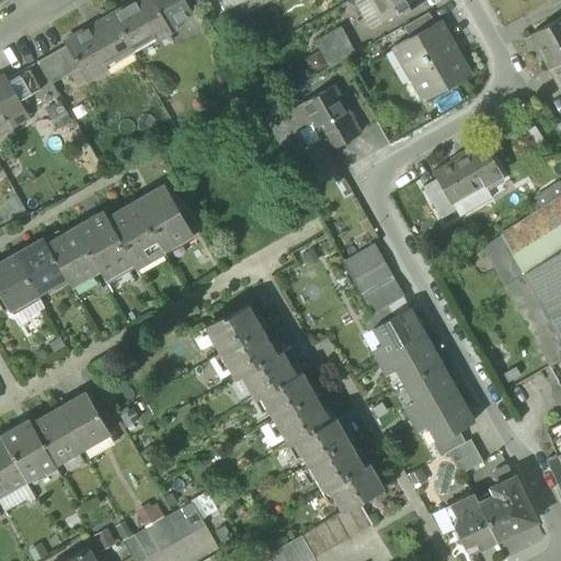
[(138,0),(112,15),(130,48),(152,35),(156,41),(171,32),(165,22),(152,0),(138,0)]
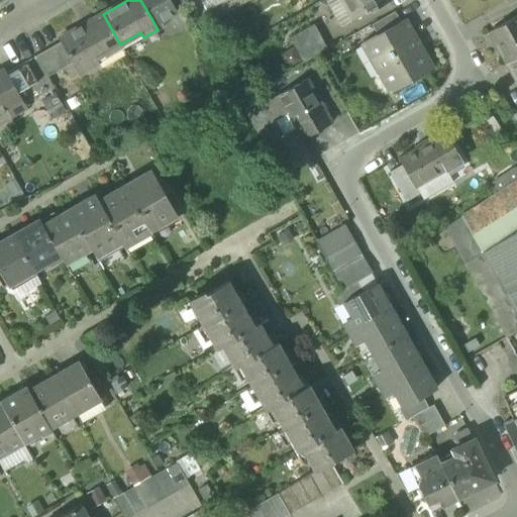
[(140,0),(152,20),(164,14),(156,0),(140,0)]
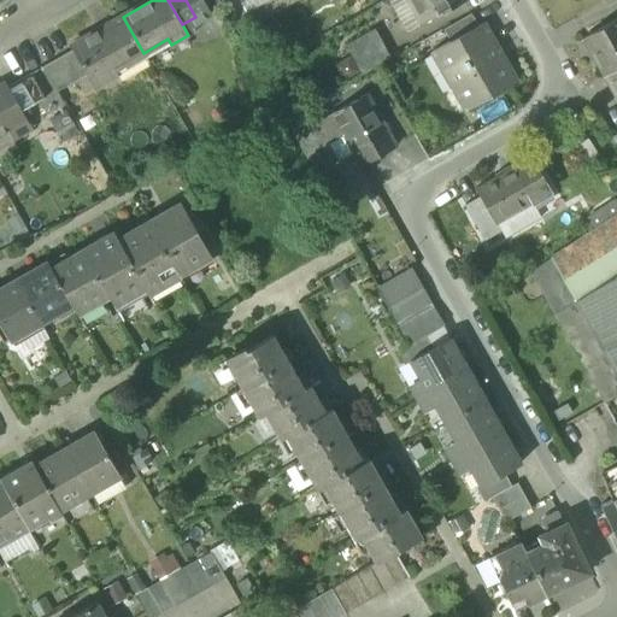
[(219,0),(186,0),(195,17),(221,3),(219,0)]
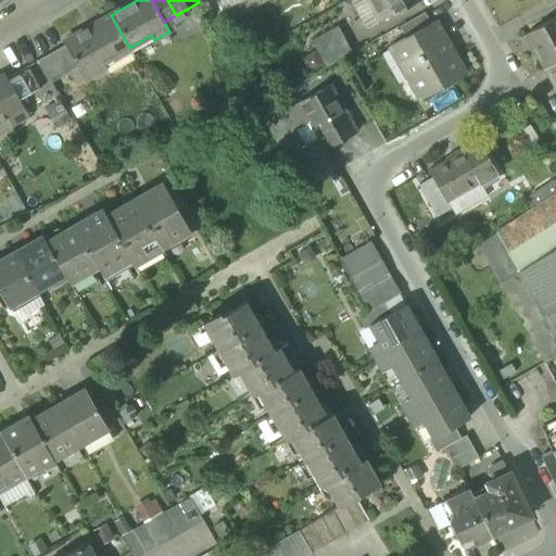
[(217,0),(215,1),(214,0),(203,0),(200,2),(209,20),(244,0),(217,0)]
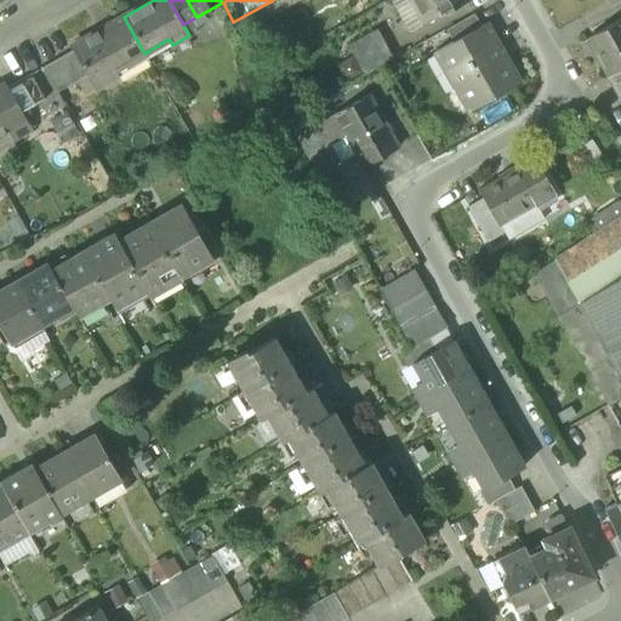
[(273,0),(233,22),(240,35),(302,0),(273,0)]
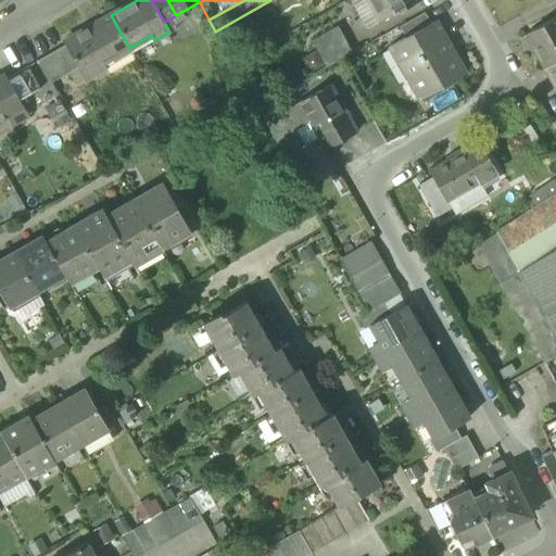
[(349,0),(366,29),(380,22),(367,0),(349,0)]
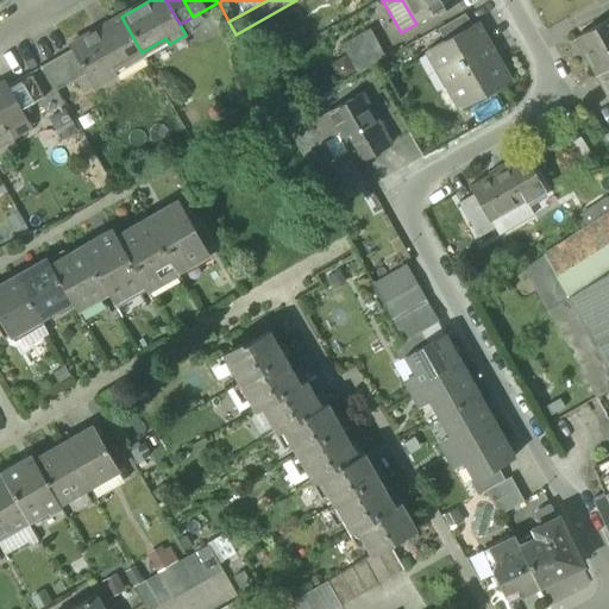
[(460,0),(402,0),(416,24),(426,18),(427,19),(460,0)]
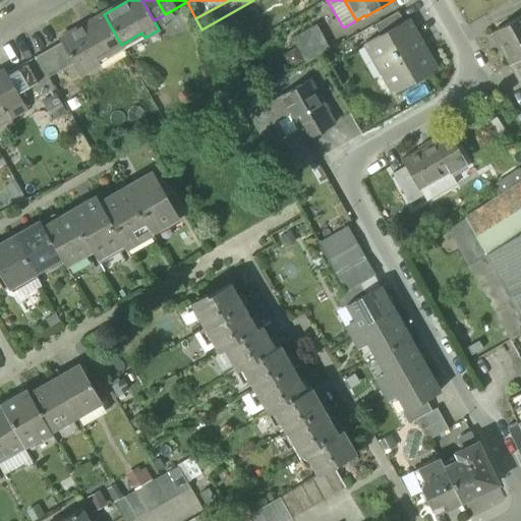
[(374,25),(381,36),(404,22),(398,12),(374,25)]
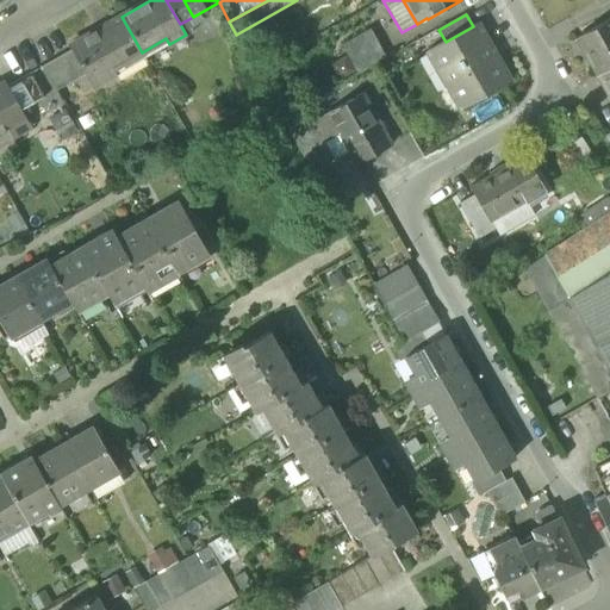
[(112,69),(142,53),(122,17),(69,47),(72,50),(85,73),(93,87),(116,74),(112,69)]
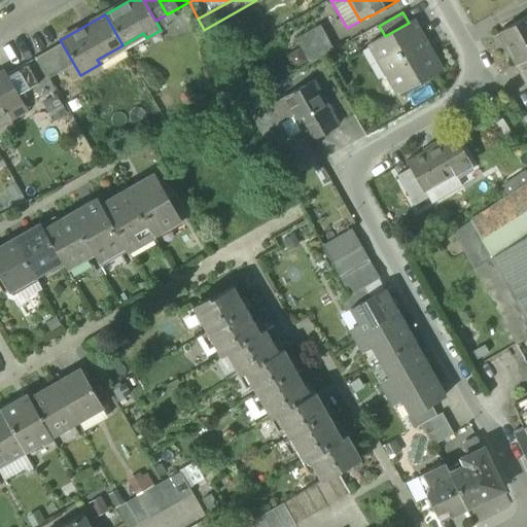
[(526,15),(498,32),(518,66),(526,60),(526,15)]
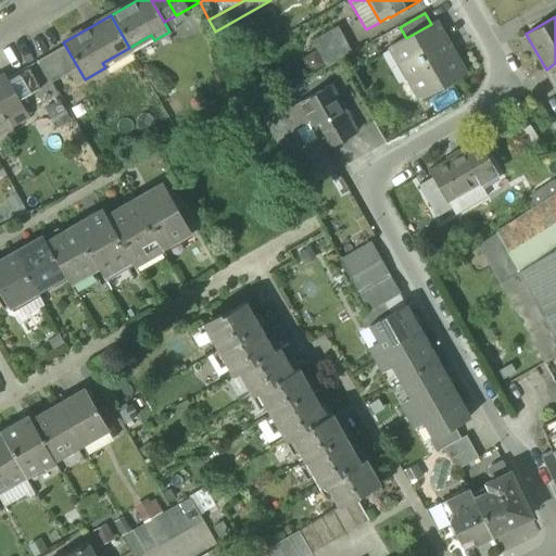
[(408,78),(419,99),(464,74),(434,22),(431,24),(406,38),(390,47),(391,49),(397,45),(414,75),(408,78)]
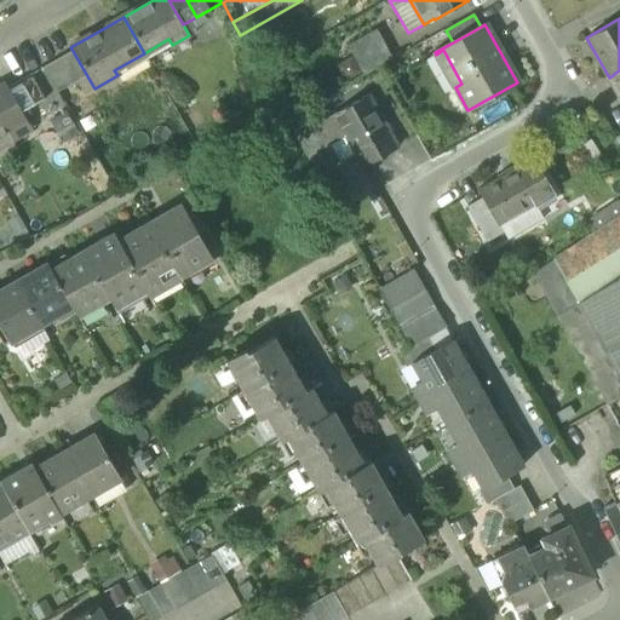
[(394,59),(377,29),(348,46),(365,76),(394,59)]
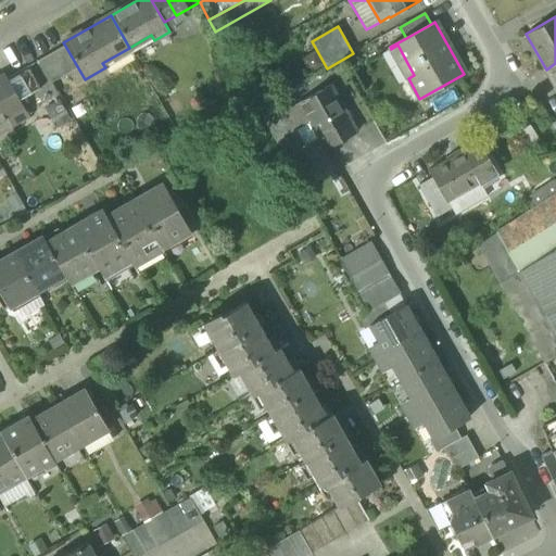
[(102,63),(105,67),(154,40),(151,35),(129,48),(102,63)]
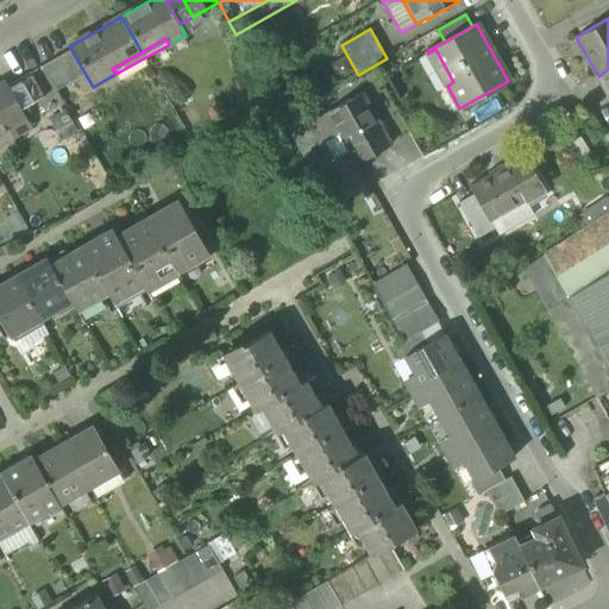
[(435,49),(428,54),(447,86),(453,82),(435,49)]
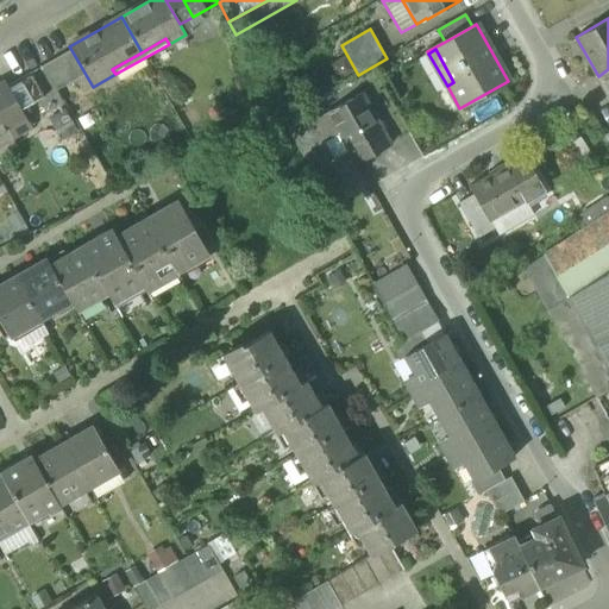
[(71,50),(43,66),(56,89),(85,73),(71,50)]
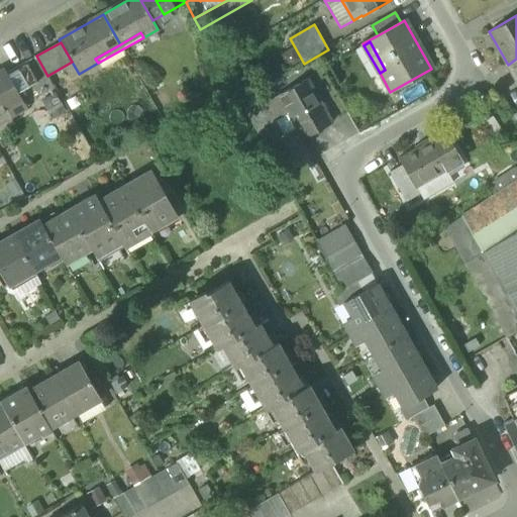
[(48,78),(47,76),(36,56),(12,70),(24,91),(48,78)]
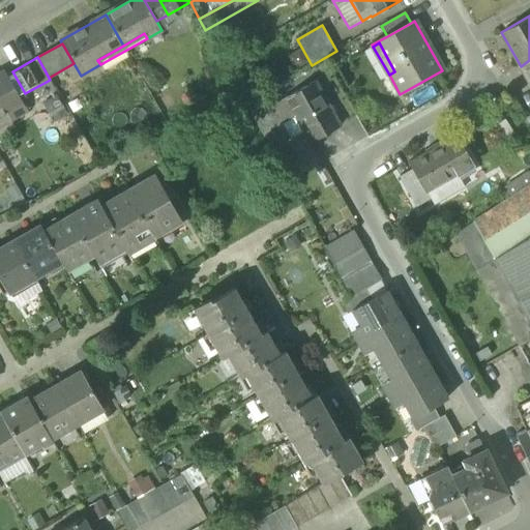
[(529,60),(521,66),(529,83),(529,60)]
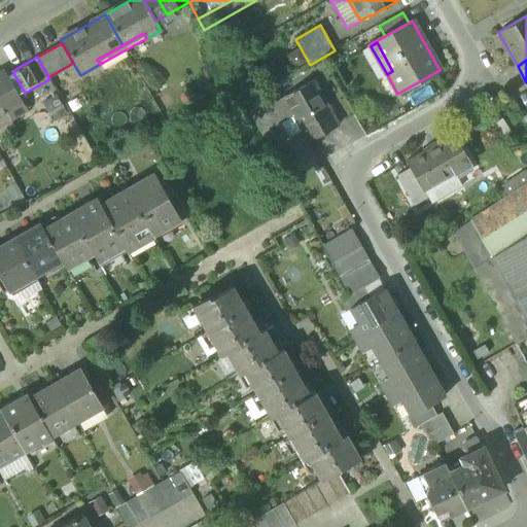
[(4,71),(0,73),(0,116),(6,113),(10,119),(27,110),(4,71)]
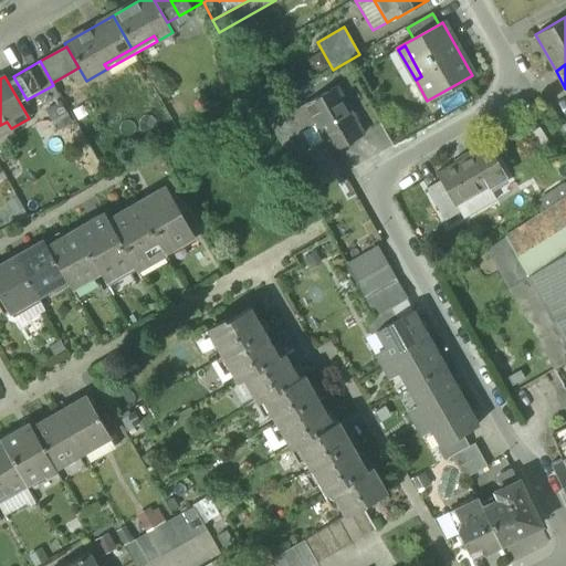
[(325,140),(332,152),(363,134),(336,87),(294,111),(293,112),(304,130),(315,124),(325,140)]
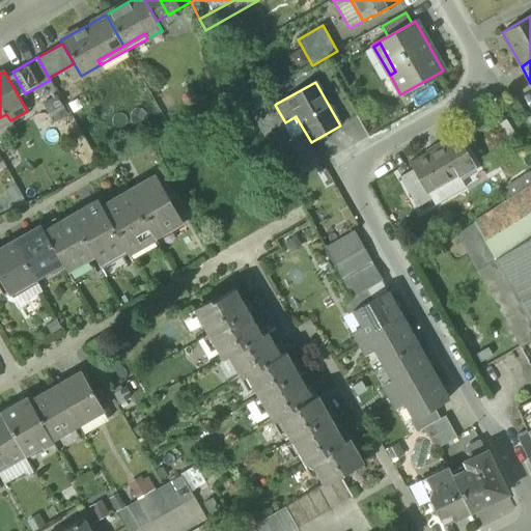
[(246,103),(263,135),(282,124),(285,122),(275,105),(276,104),(268,90),(246,103)]
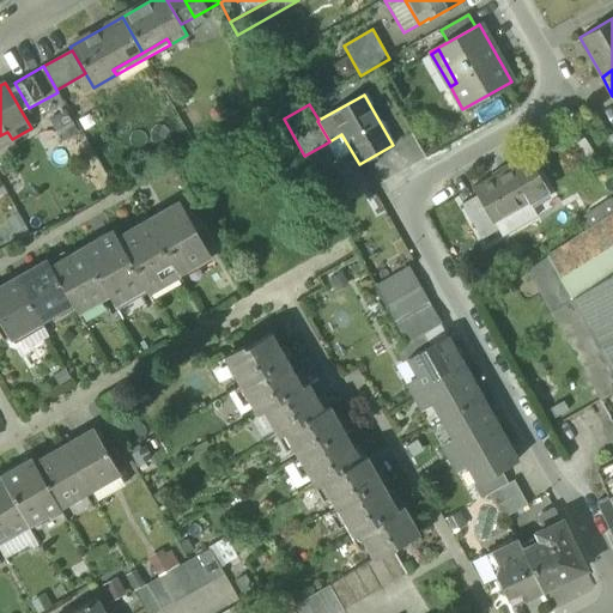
[(329,141),(326,144),(335,161),(352,152),(341,134),(329,141)]
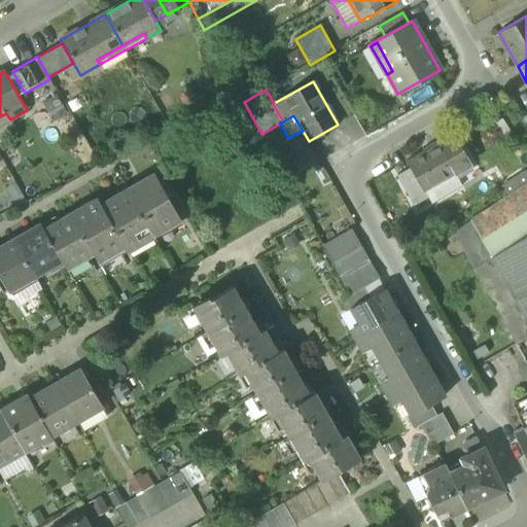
[(493,125),(504,142),(513,137),(502,119),(493,125)]
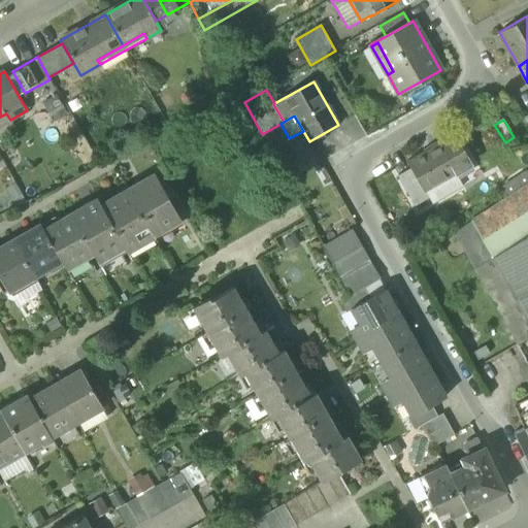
[(470,162),(455,135),(407,162),(410,168),(424,192),(425,191),(456,173),(455,171),(470,162)]
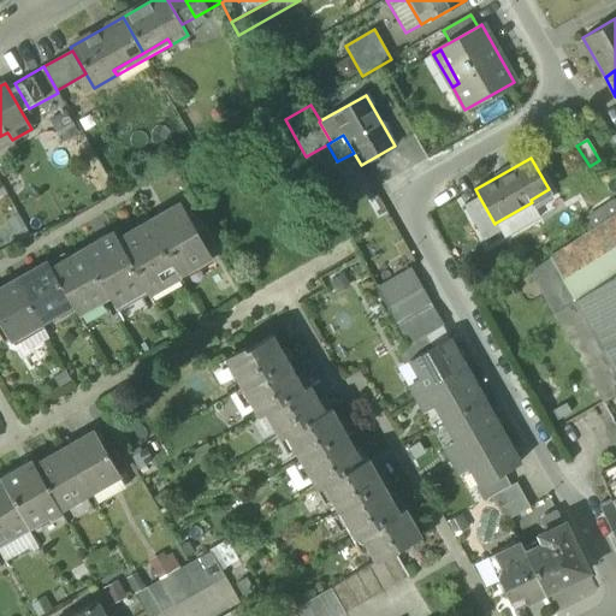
[(465,205),(485,240),(501,231),(496,223),(495,224),(479,196),(465,205)]
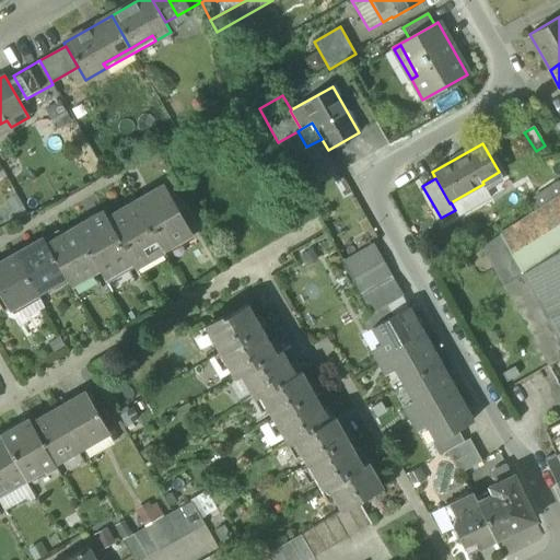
[(534,198),(540,209),(559,196),(559,188),(556,183),(534,198)]
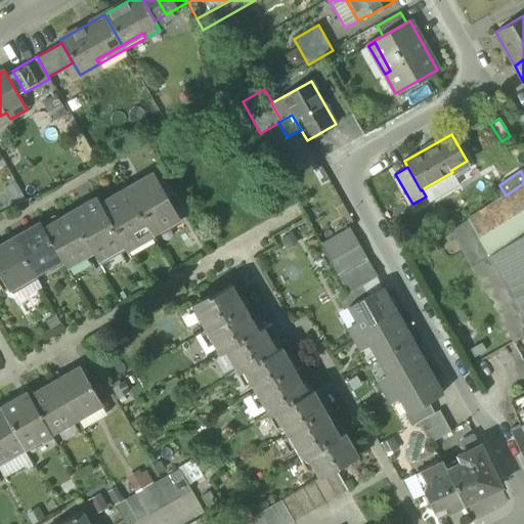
[(452,172),(422,189),(426,197),(429,202),(460,185),(452,172)]
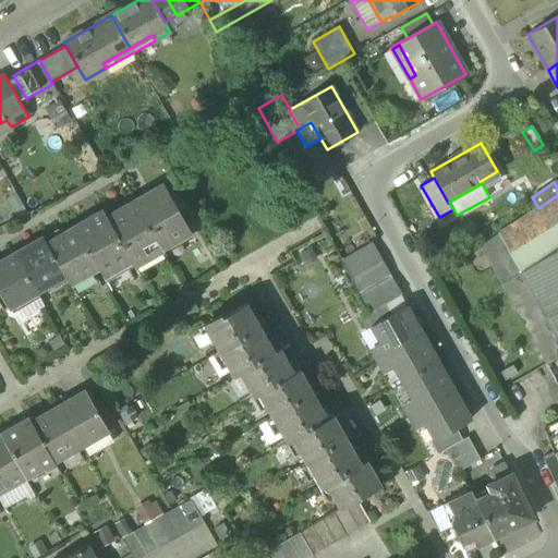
[(162,184),(134,201),(161,249),(190,232),(162,184)]
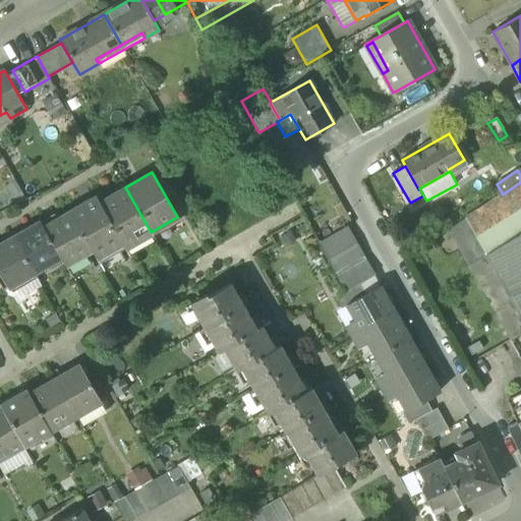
[(520,314),(487,254),(520,233),(520,182),(503,194),(447,230),(510,341),(520,335),(520,314)]
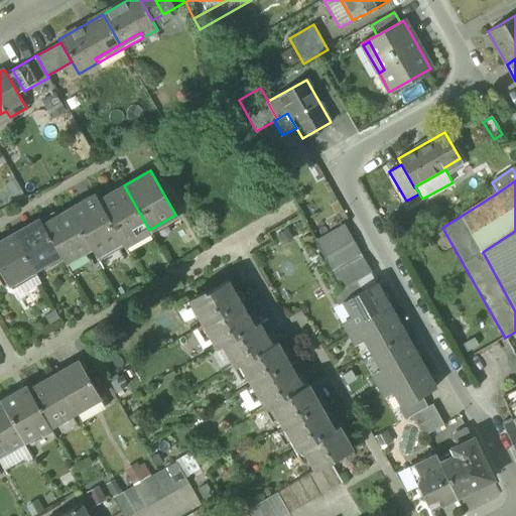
[(150,232),(149,230),(124,185),(98,201),(121,241),(124,246),(150,232)]
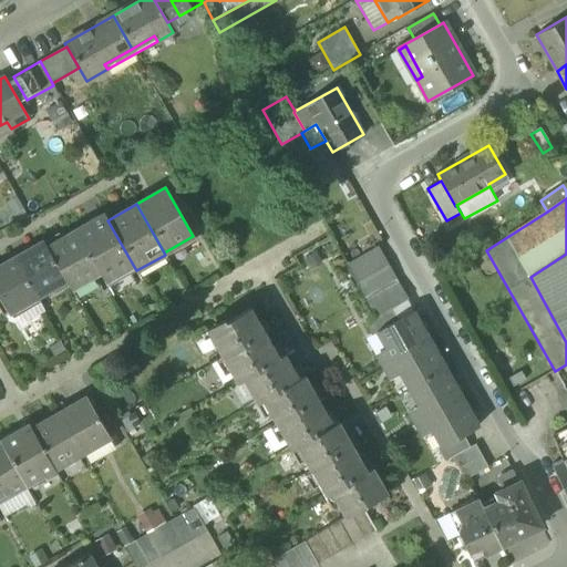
[(104,281),(133,265),(107,220),(104,215),(75,232),(99,272),(104,281)]
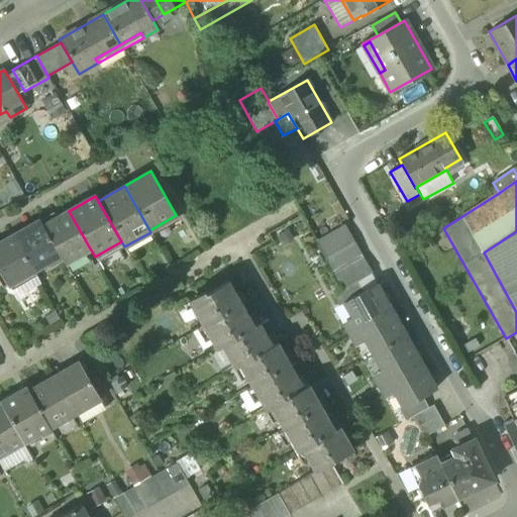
[(64,264),(90,248),(69,211),(42,226),(58,252),(64,264)]
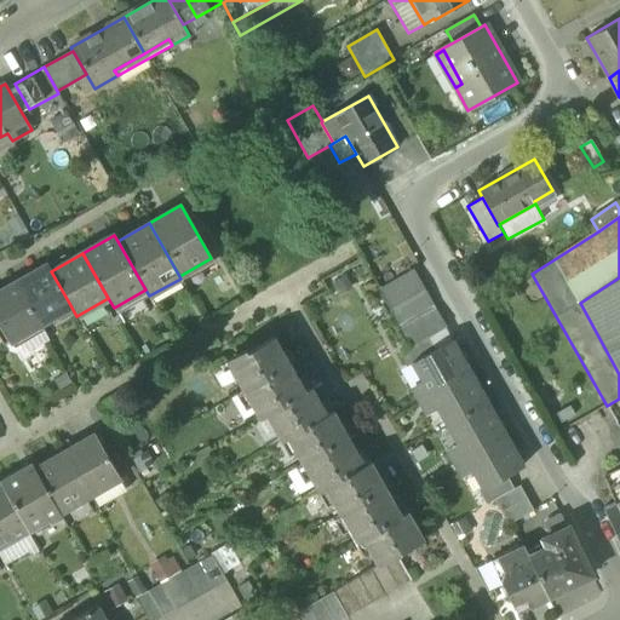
[(38,321),(69,303),(51,271),(47,264),(16,282),(38,321)]
